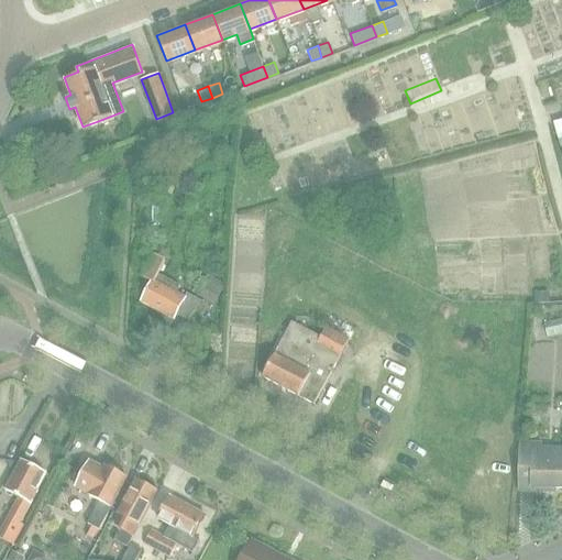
[(123,111),(98,121),(103,136),(150,120),(144,105),(123,111)]
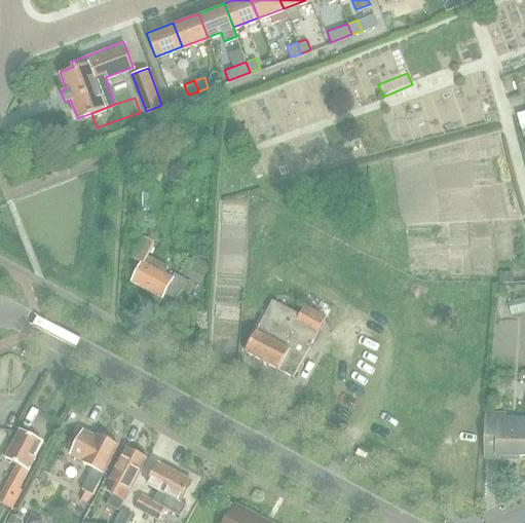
[(524,109),(516,112),(522,134),(524,133),(524,109)]
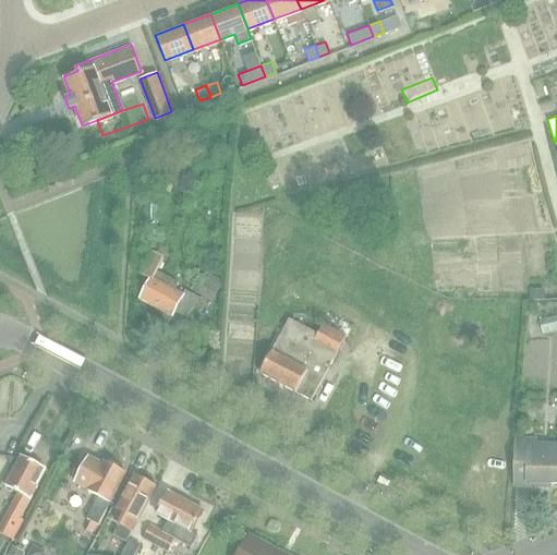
[(140,270),(150,276),(138,298),(170,314),(173,309),(185,315),(197,293),(184,286),(181,291),(174,288),(179,280),(157,269),(164,256),(150,249),(140,270)]
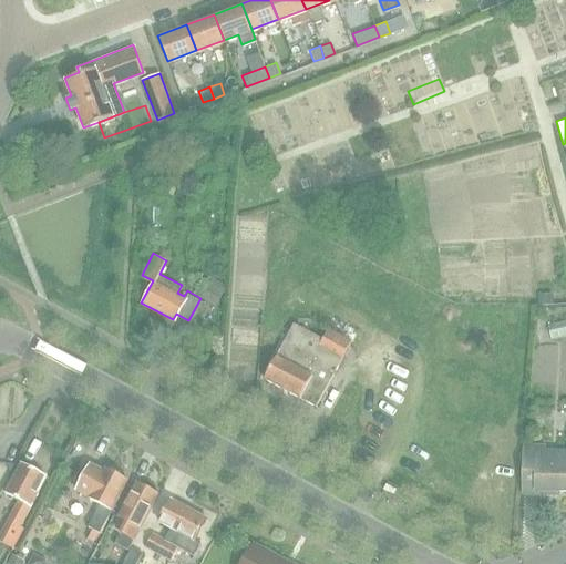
[(212,277),(201,295),(213,301),(223,284),(212,277)]
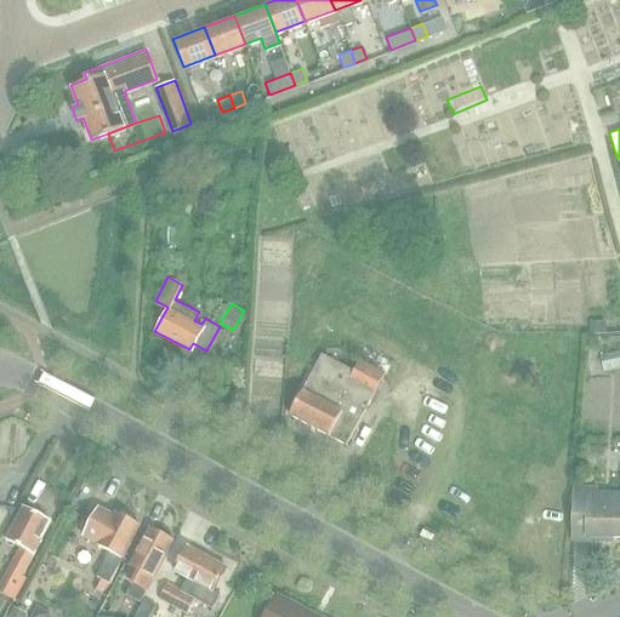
[(619,319),(604,320),(606,330),(619,329),(619,319)]
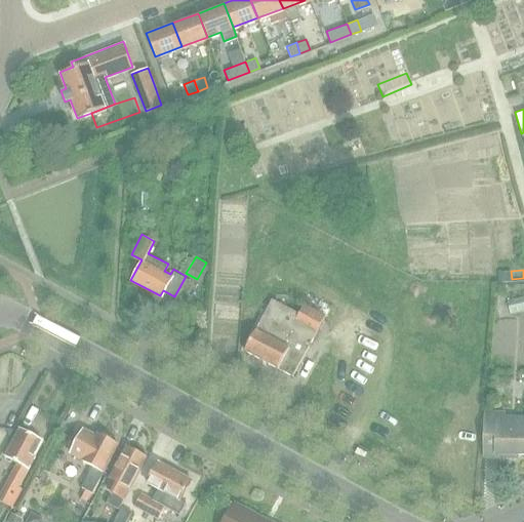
[(504,303),(523,303),(523,293),(504,292),(504,303)]
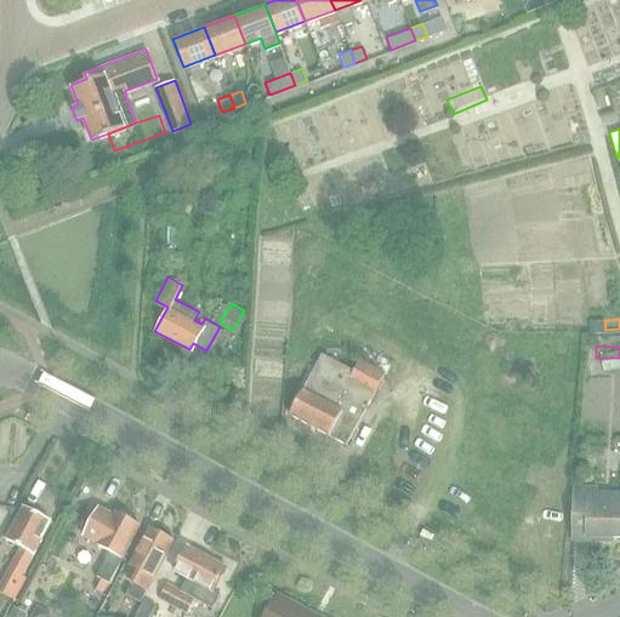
[(318,361),(289,413),(343,444),(384,372),(358,358),(352,370),(323,353),(318,361)]
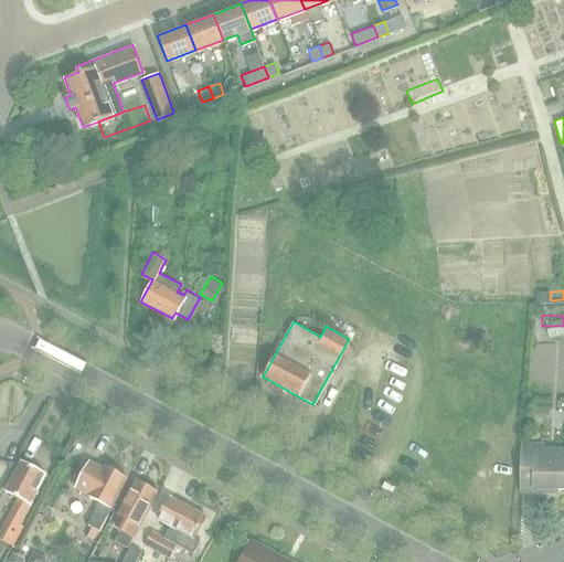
[(547,404),(534,404),(534,422),(547,422),(547,404)]
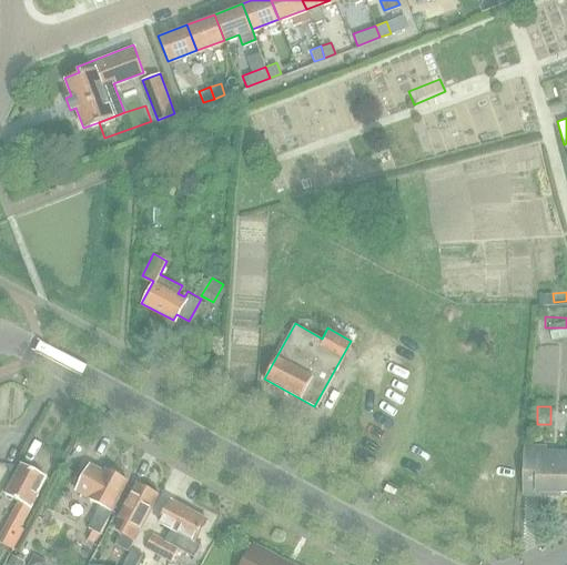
[(522,493),(549,493),(549,490),(566,490),(566,450),(544,450),(544,444),(523,444),(522,493)]
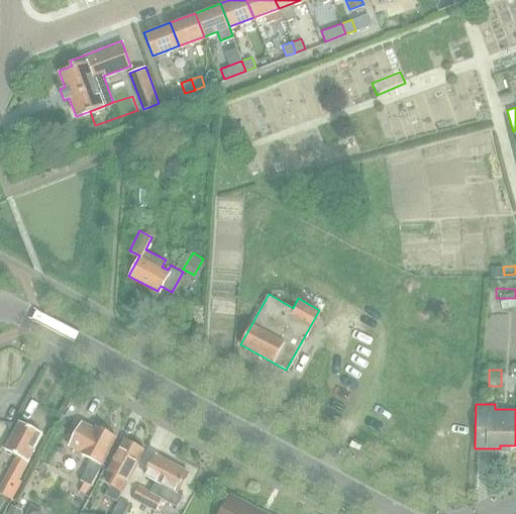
[(4,447),(16,454),(0,483),(0,494),(6,498),(34,447),(33,446),(40,432),(19,420),(4,447)]
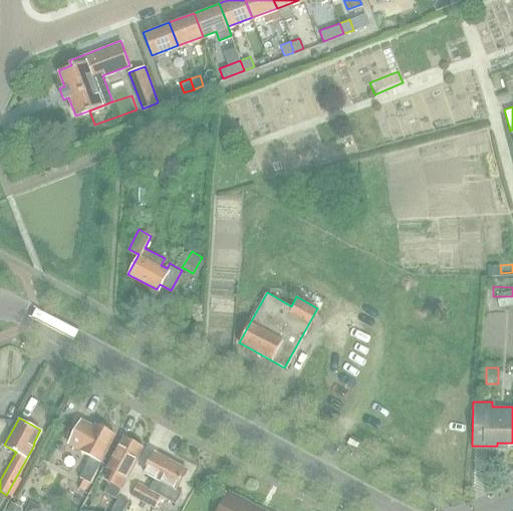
[(81,419),(69,442),(77,447),(90,454),(78,475),(89,481),(115,434),(108,430),(108,427),(101,423),(98,425),(95,423),(93,426),(81,419)]
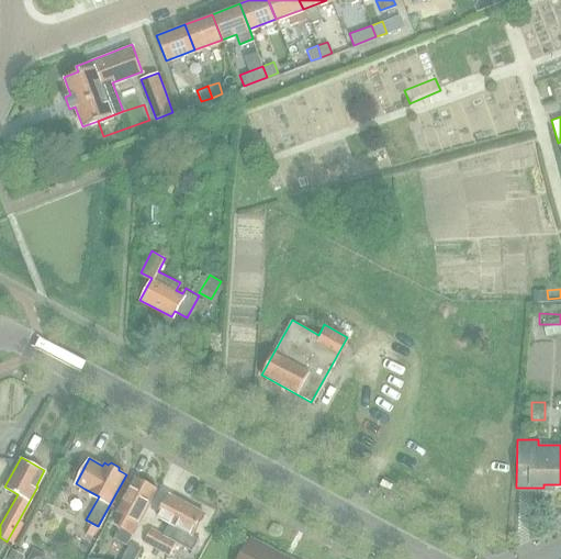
[(115,532),(113,536),(125,543),(128,538),(156,488),(135,476),(116,511),(124,515),(115,532)]
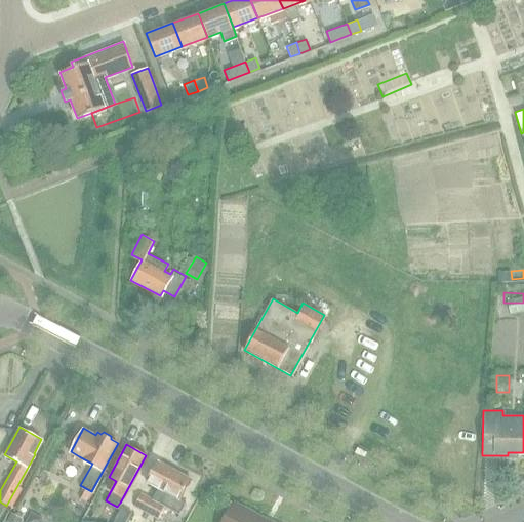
[(157,517),(164,505),(178,512),(185,500),(179,497),(190,478),(157,460),(147,481),(158,487),(152,498),(140,492),(133,505),(157,517)]
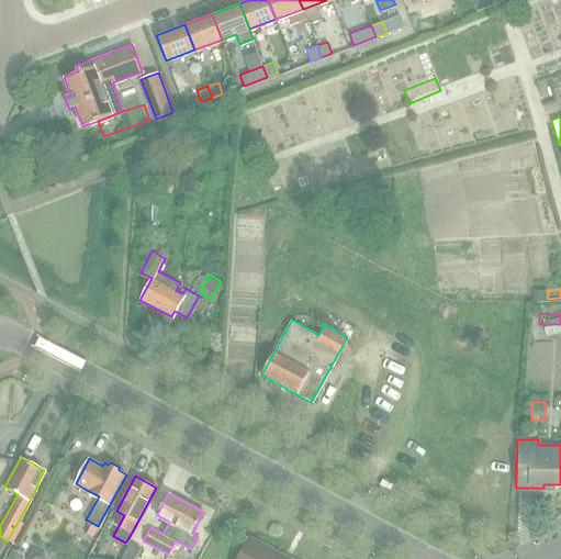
[(292,558),(249,537),(237,558),(292,558)]
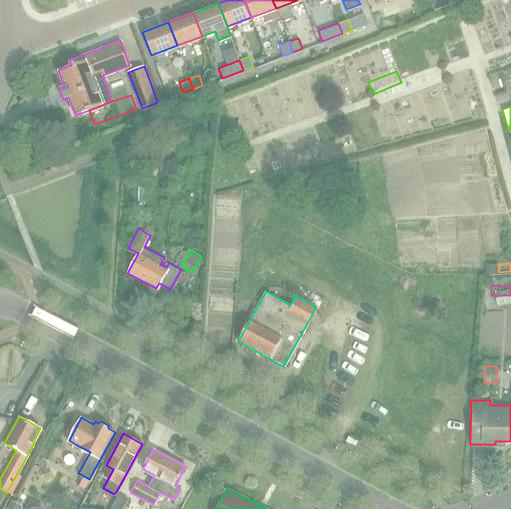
[(120,508),(126,498),(118,493),(109,508),(120,508)]
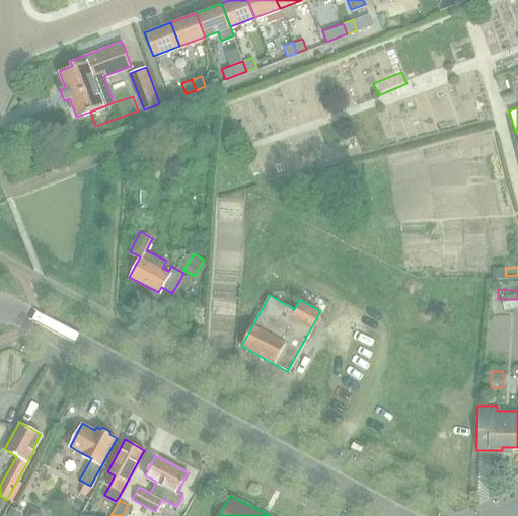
[(22,515),(37,515),(41,511),(28,504),(22,515)]
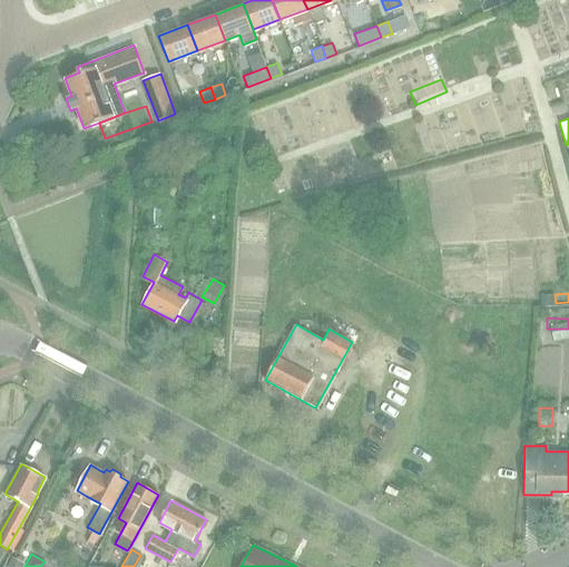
[(18,566),(21,563),(10,556),(5,565),(8,566),(18,566)]
